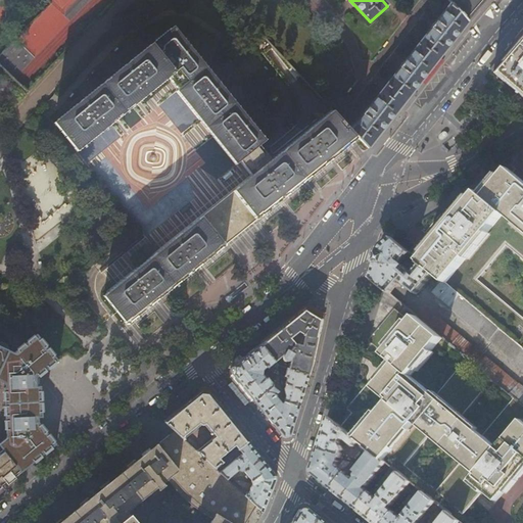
[(446,0),(443,7),(445,10),(385,87),(349,130),(357,137),(368,147),(378,134),(379,133),(405,101),(416,87),(432,65),(454,38),(468,20),(448,0),(446,0)]
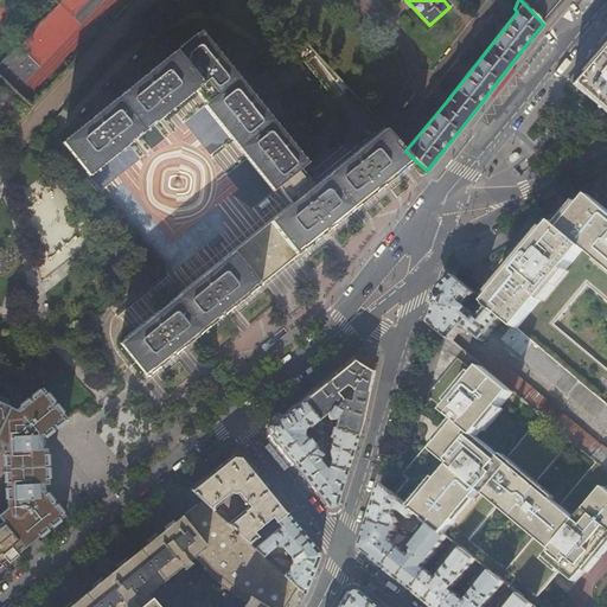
[(563,0),(521,0),(543,24),(556,8),(563,0)]
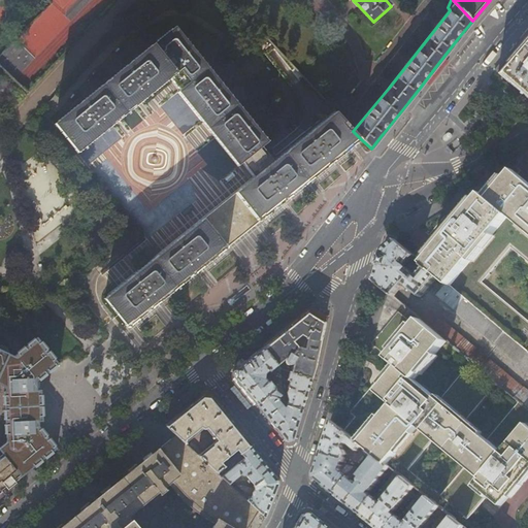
[(139,104),(169,80),(199,57),(175,27),(55,124),(78,154),(117,123),(139,104)]
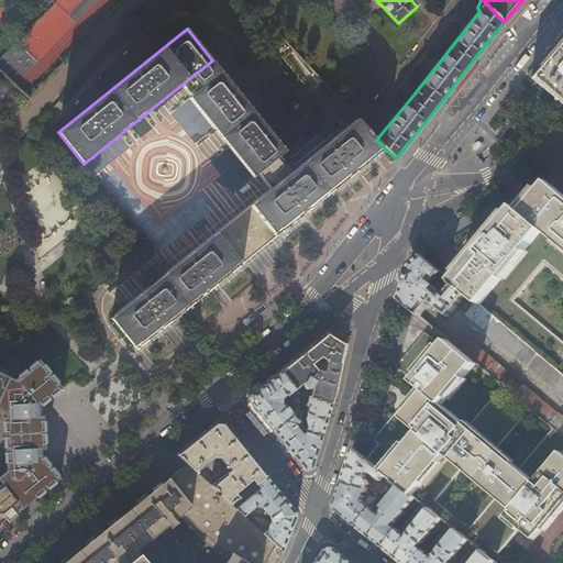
[(562,40),(547,59),(542,56),(536,64),(527,75),(562,106),(562,105),(562,40)]
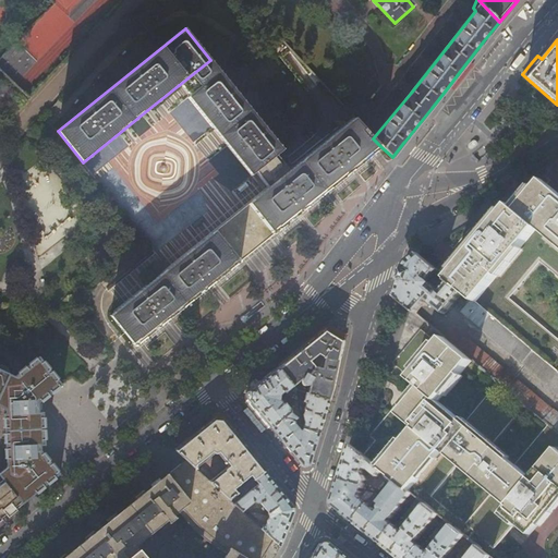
[(39,79),(24,47),(0,58),(0,63),(13,92),(39,79)]
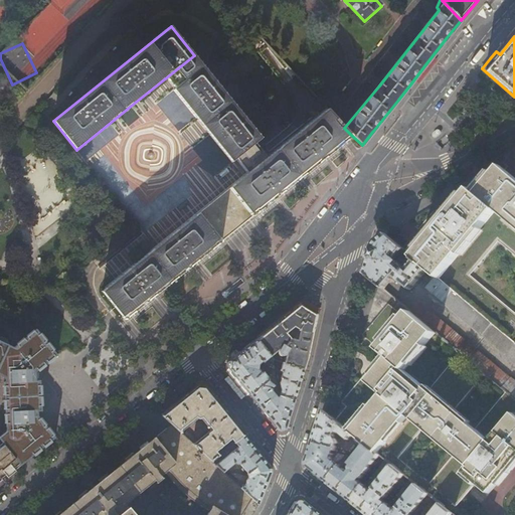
[(194,55),(165,78),(170,83),(174,90),(173,91),(204,129),(231,162),(234,159),(254,143),(261,138),(194,55)]
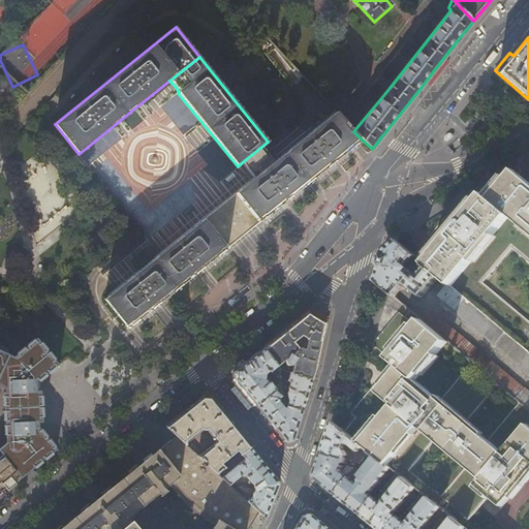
[(238,193),(258,218),(296,188),(309,178),(332,159),(350,144),(354,139),(355,138),(359,142),(361,138),(353,131),(336,112),(328,120),(274,163),(254,180),(238,193)]
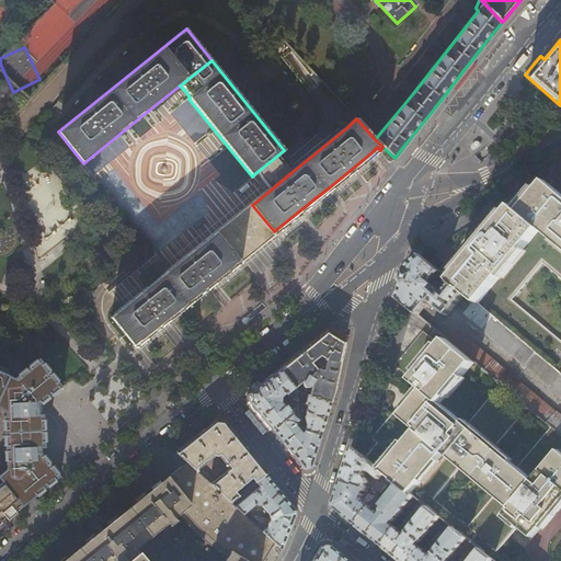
[(290,173),(277,156),(255,173),(270,191),(290,173)]
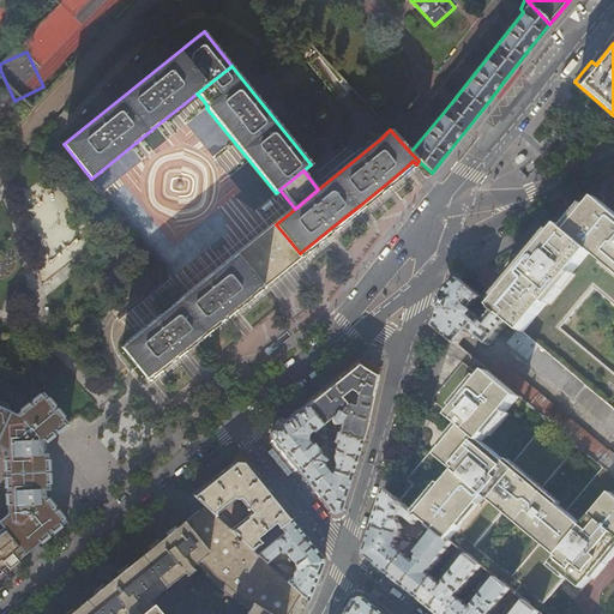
[(576,222),(569,232),(613,269),(613,211),(596,198),(594,200),(576,222)]
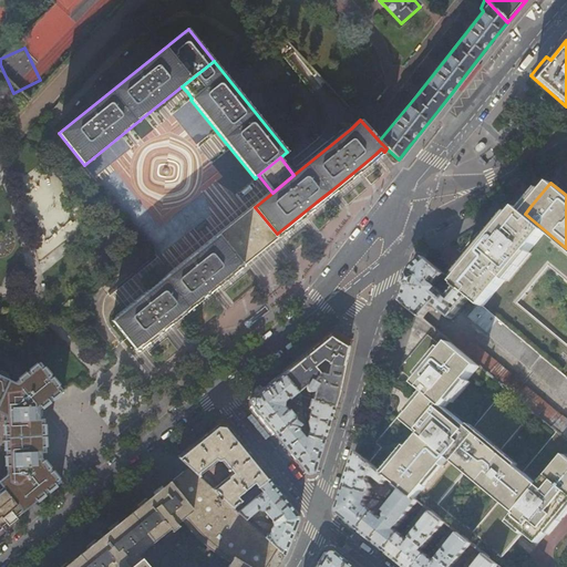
[(255,207),(223,233),(245,260),(277,234),(255,207)]
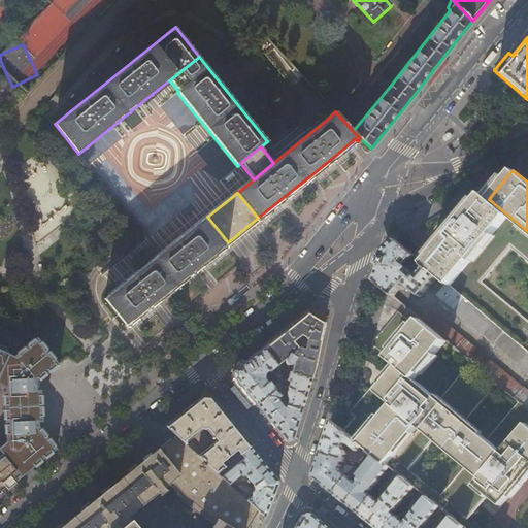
[(527,231),(489,199),(483,194),(462,218),(456,225),(448,219),(426,245),(416,257),(438,277),(448,285),(527,353),(527,231)]
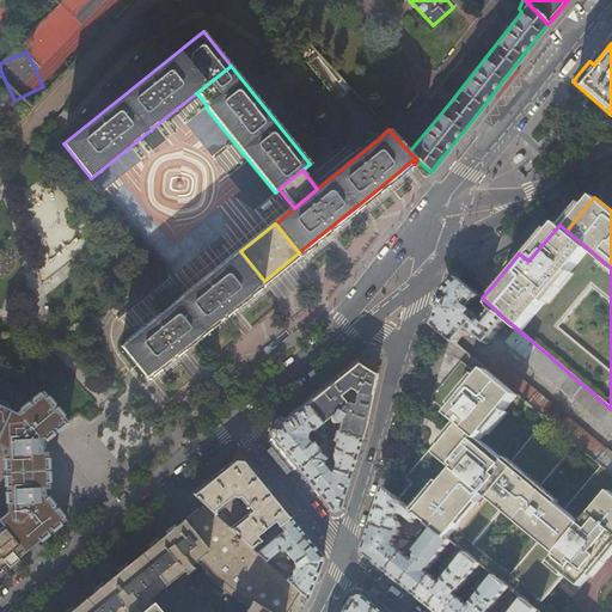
[(264,281),(240,251),(122,346),(146,375),(177,350),(209,325),(222,314),(264,281)]
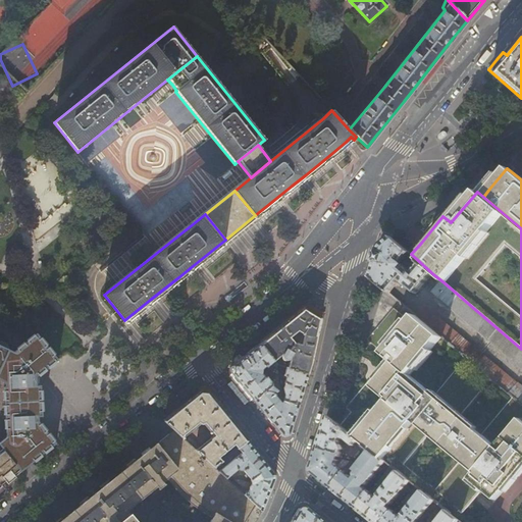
[(379,249),(376,262),(370,277),(374,280),(390,294),(401,281),(417,295),(433,274),(411,254),(392,238),(386,242),(384,243),(383,244),(382,246),(381,246),(381,247),(380,248),(379,249)]
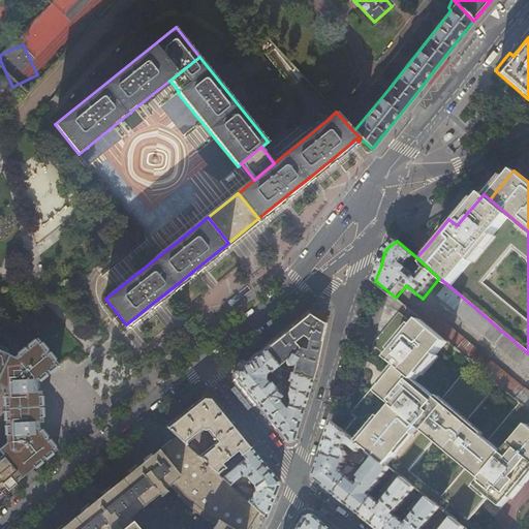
[(428,315),(424,320),(448,341),(472,361),(498,382),(528,408),(528,353),(448,285),(439,298),(528,373),(528,390),(526,387),(525,389),(445,323),(444,324),(440,321),(438,323),(428,315)]
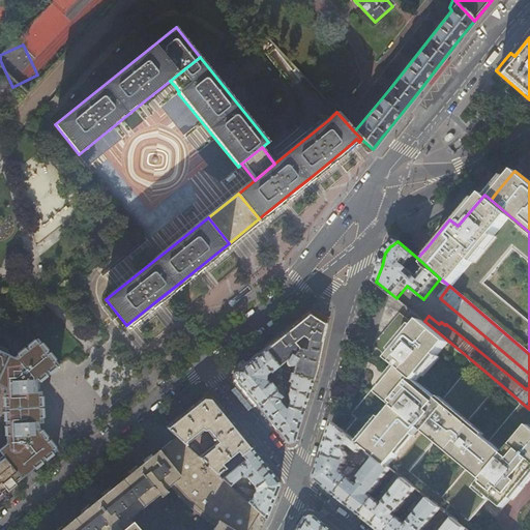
[(285,361),(286,362),(286,363),(287,364),(289,365),(292,366),(293,366),(291,374),(313,380),(316,371),(320,352),(326,323),(308,313),(285,331),(264,349),(278,366),(281,370),(281,371),(289,373),(290,369),(287,367),(286,369),(284,369),(282,366),(281,364),(285,361)]
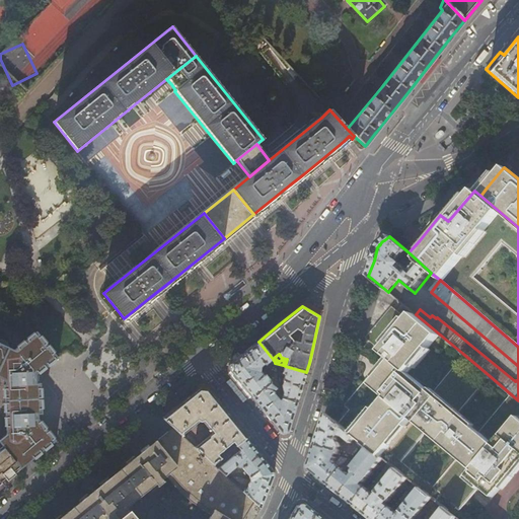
[(365,338),(381,351),(408,320),(391,306),(365,338)]
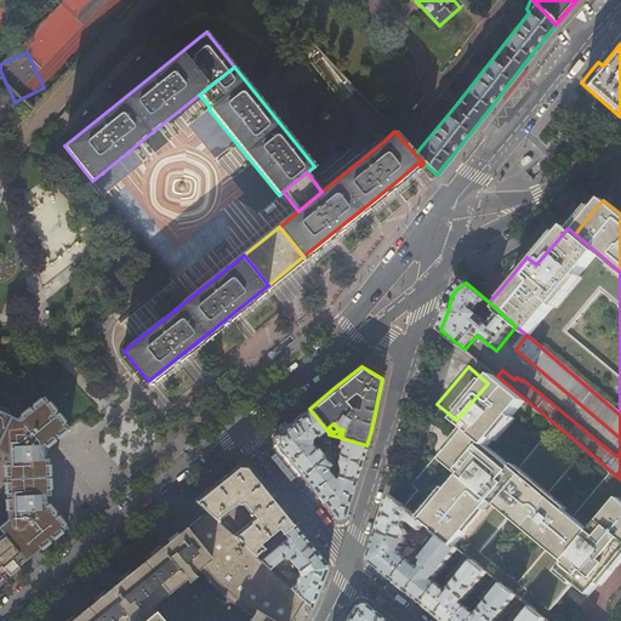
[(460,422),(462,425),(489,446),(527,400),(497,376),(495,375),(488,383),(456,420),(460,422)]
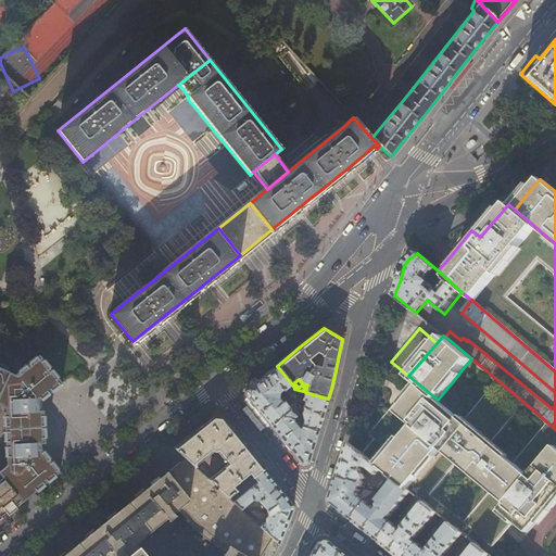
[(61,382),(39,355),(14,376),(10,373),(0,392),(0,404),(9,408),(9,414),(7,414),(7,466),(0,470),(0,474),(3,478),(23,502),(46,482),(60,471),(41,447),(40,431),(39,414),(38,402),(46,395),(61,382)]
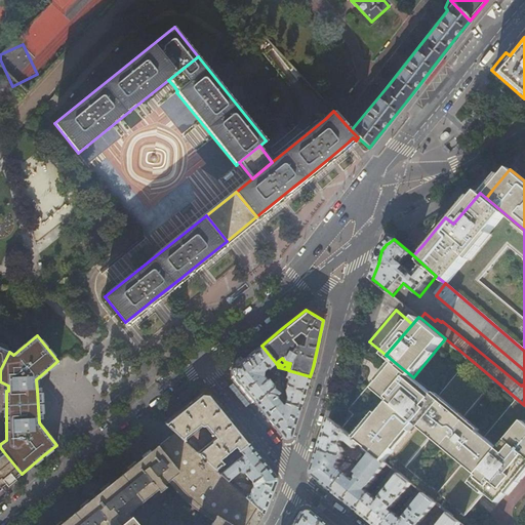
[(0,370),(9,352),(8,349),(0,345),(0,370)]
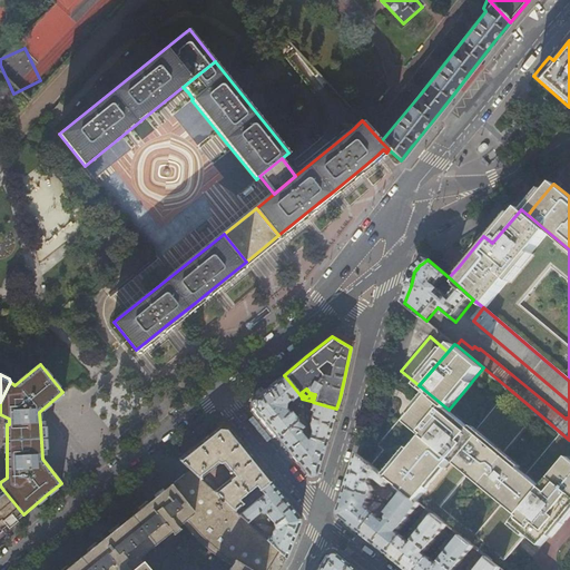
[(300,394),(284,375),(268,387),(254,399),(253,408),(264,421),(269,426),(276,436),(297,421),(297,419),(290,409),(287,410),(286,408),(286,402),(290,400),(291,401),(300,394)]
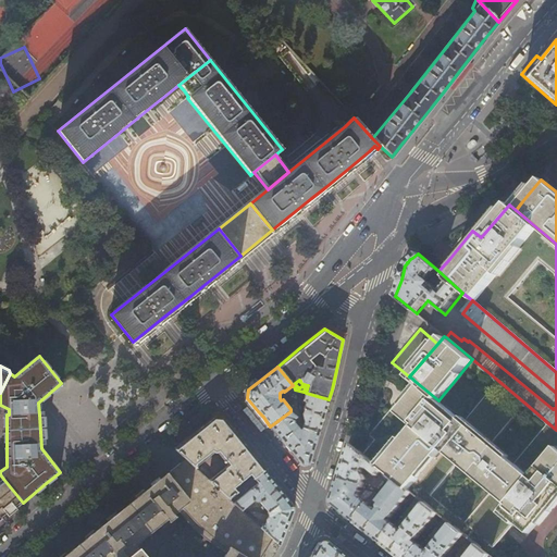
[(415,381),(412,379),(366,432),(372,437),(360,452),(374,462),(410,420),(393,406),(415,381)]
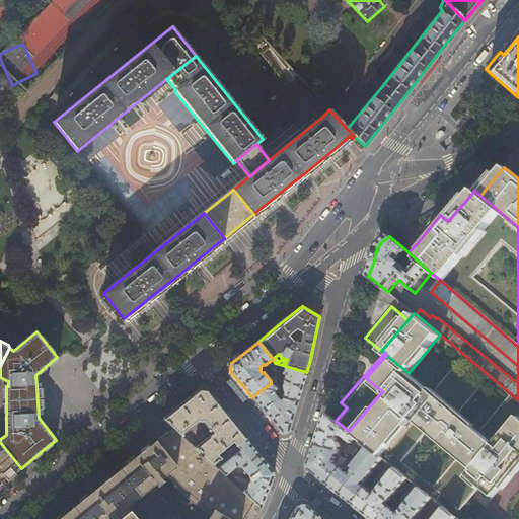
[(489,375),(463,354),(431,392),(433,394),(456,414),(489,375)]
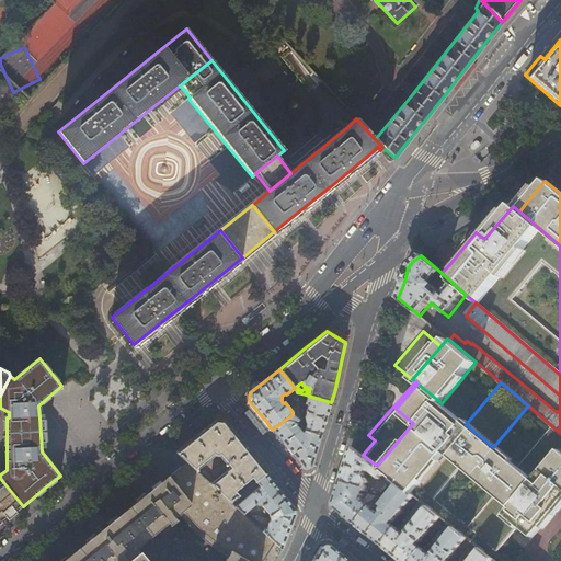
[(466,424),(442,403),(418,384),(396,409),(413,423),(377,466),(392,479),(411,494),(445,454),(468,426),(466,424)]
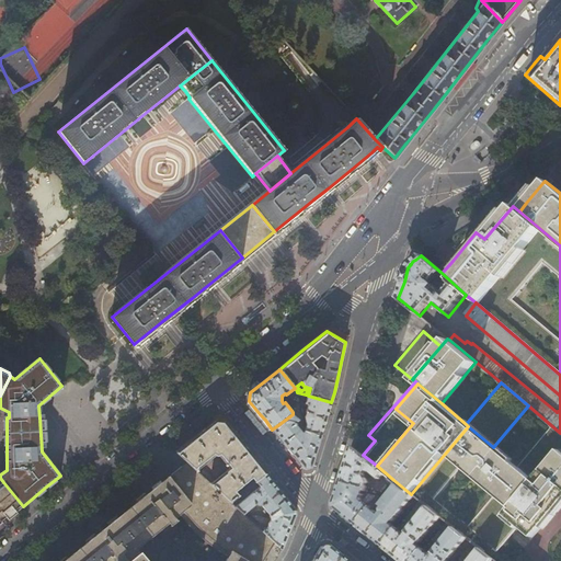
[(327,419),(331,402),(308,396),(307,396),(304,405),(307,407),(305,412),(306,412),(305,416),(306,425),(304,431),(309,432),(310,432),(321,435),(327,419)]
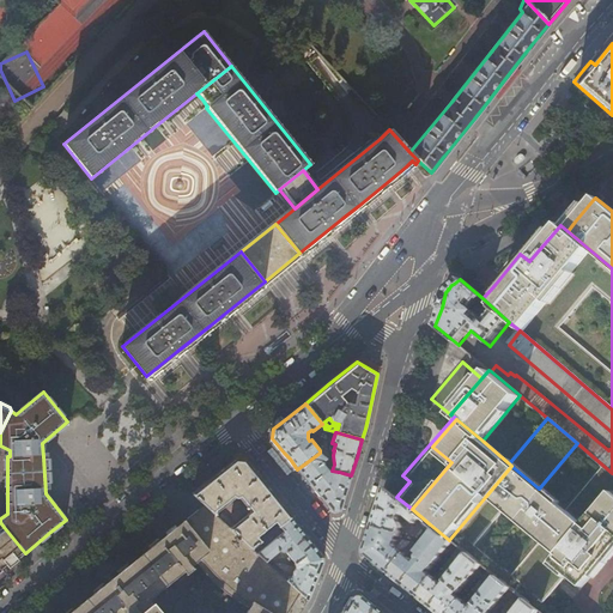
[(327,461),(327,459),(320,453),(297,469),(317,493),(332,510),(340,509),(351,475),(339,472),(338,472),(332,471),(329,474),(325,466),(327,463),(326,461),(327,461)]
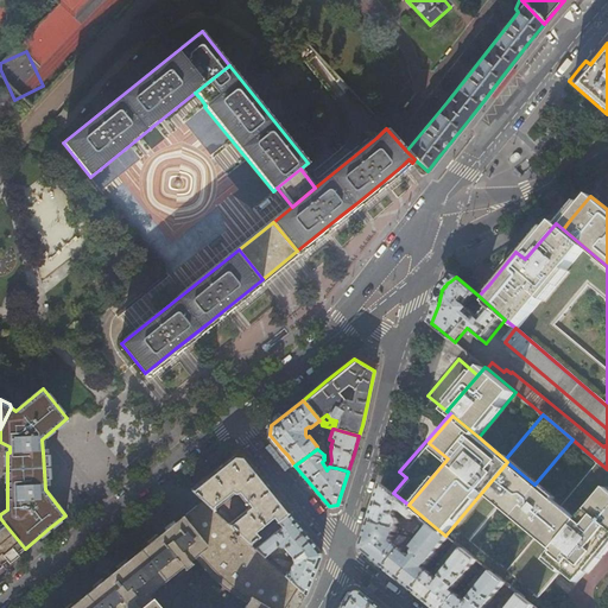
[(277,523),(289,513),(259,476),(242,456),(234,456),(214,473),(191,491),(195,493),(203,501),(220,517),(225,513),(220,508),(215,507),(232,493),(234,494),(238,494),(248,507),(228,524),(249,544),(253,542),(259,537),(255,533),(257,532),(273,519),(277,523)]
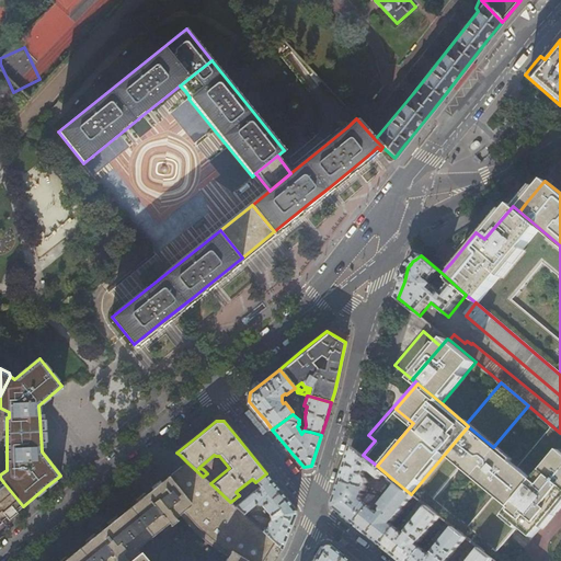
[(493,447),(468,426),(445,454),(510,506),(533,478),(493,447)]
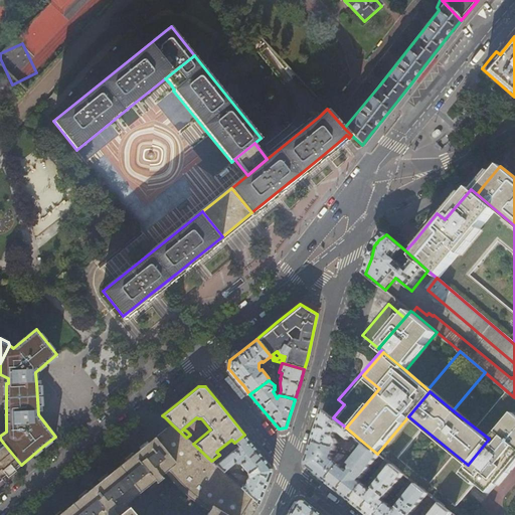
[(514,410),(512,408),(496,426),(503,433),(494,444),(489,439),(468,465),(462,473),(476,484),(477,482),(490,492),(498,482),(501,485),(514,468),(514,410)]
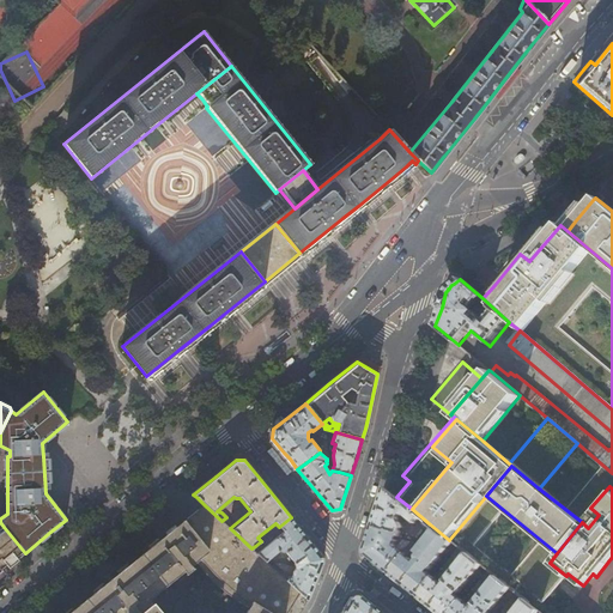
[(429,523),(412,509),(396,497),(388,491),(384,487),(378,508),(372,526),(400,534),(402,528),(398,520),(400,517),(405,516),(410,520),(408,522),(412,525),(413,523),(414,525),(419,520),(424,528),(425,527),(429,523)]
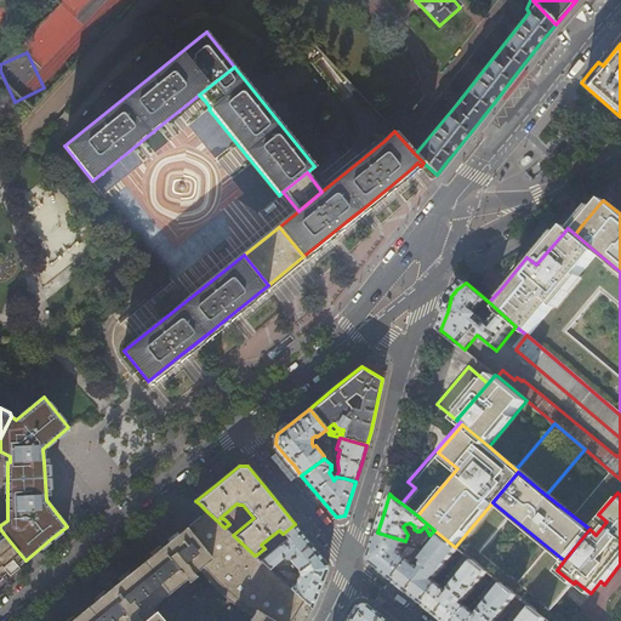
[(226,597),(252,615),(262,620),(290,620),(303,600),(288,586),(285,584),(281,580),(269,569),(255,556),(233,535),(224,528),(208,512),(200,518),(187,528),(174,539),(199,569),(216,587),(226,597)]
